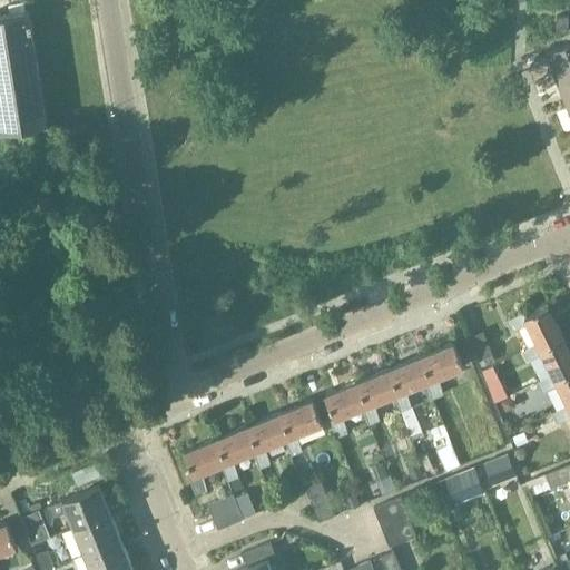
[(0,131),(47,125),(28,11),(28,10),(0,15),(0,131)]
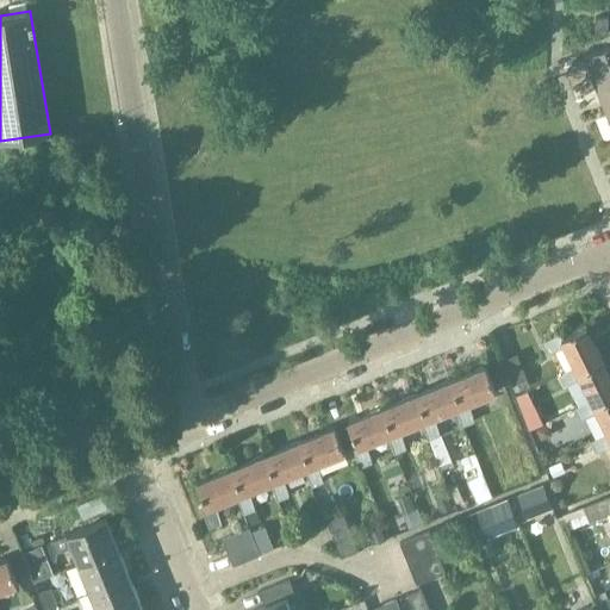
[(596,35),(608,35),(607,17),(595,17),(596,35)]
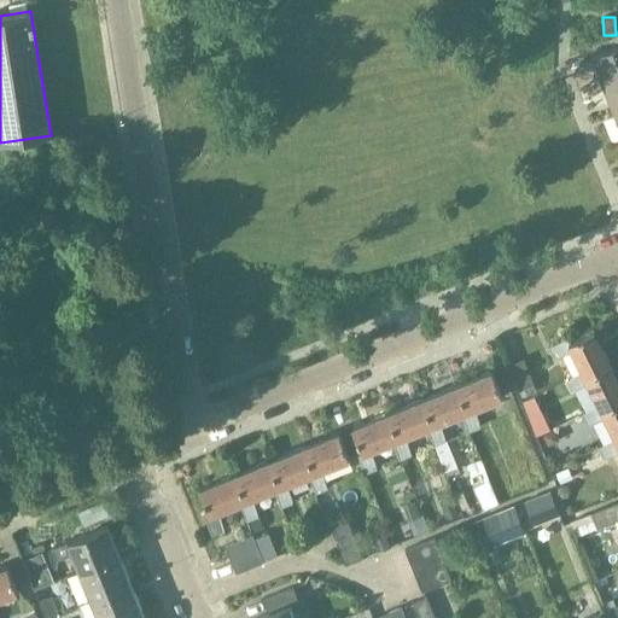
[(617,79),(617,46),(590,58),(602,86),(617,79)]
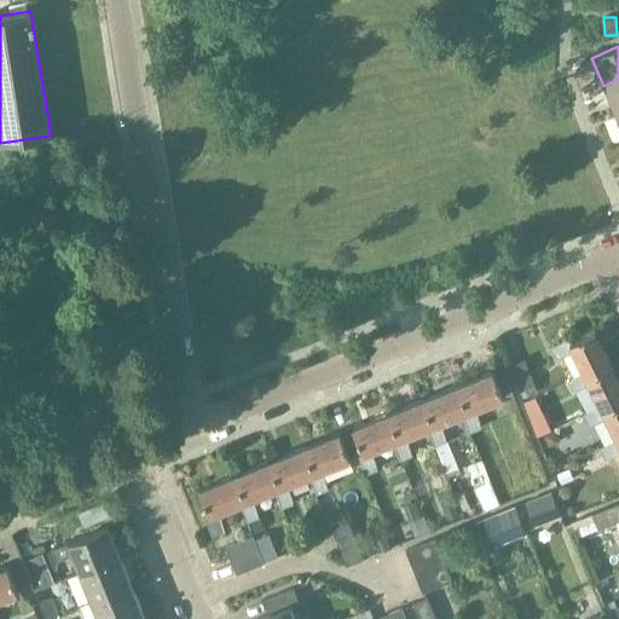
[(613,113),(618,109),(618,79),(603,86),(613,113)]
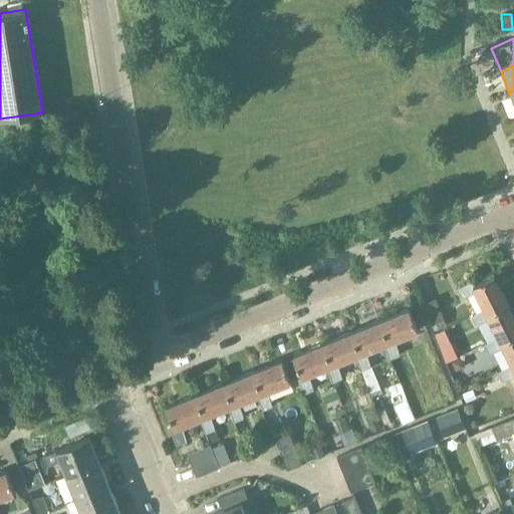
[(486,313),(507,303),(493,274),(473,285),(471,281),(456,289),(461,298),(476,291),(485,309),(486,313)]
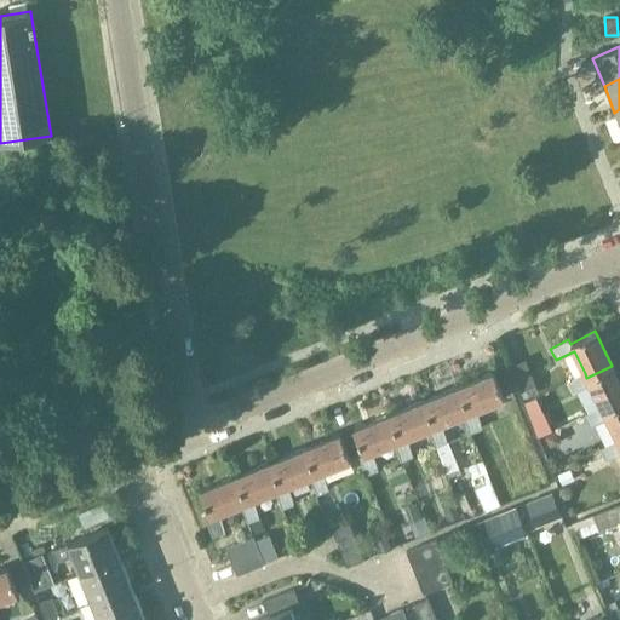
[(524,360),(509,366),(520,391),(535,385),(524,360)]
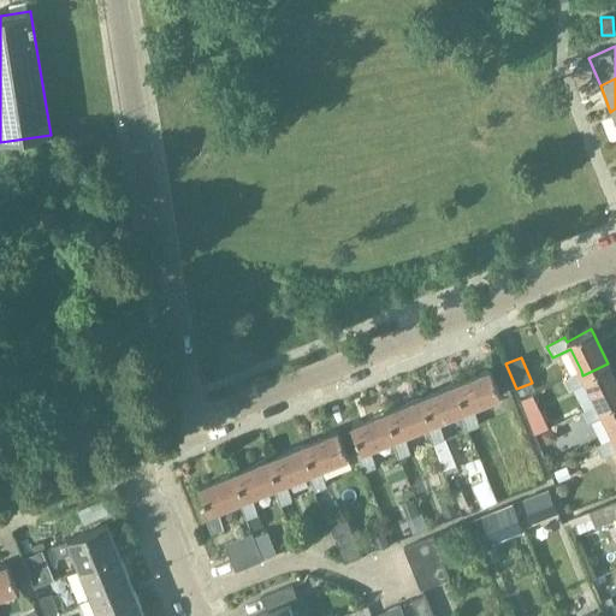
[(599,408),(615,400),(615,381),(608,363),(582,375),(581,371),(563,379),(569,391),(586,381),(597,403),(599,408)]
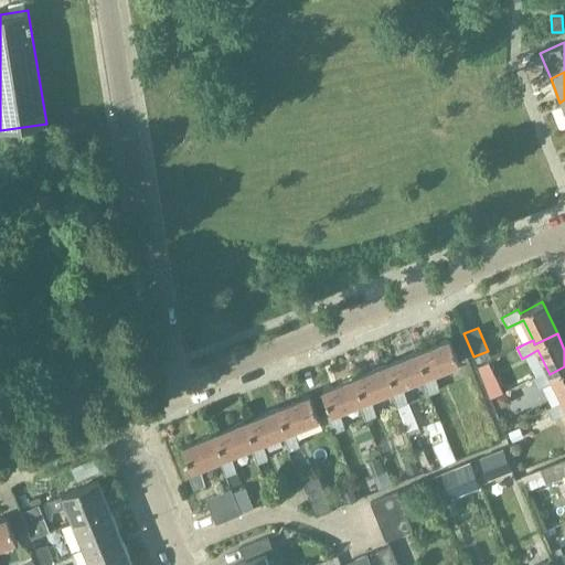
[(433,373),(458,363),(448,340),(417,352),(427,376),(422,377),(428,395),(439,390),(433,373)]
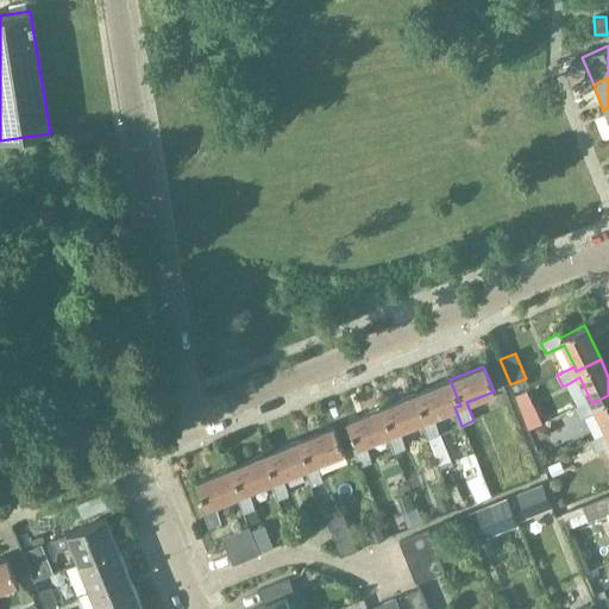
[(432,416),(454,407),(460,406),(450,380),(416,394),(426,419),(420,421),(428,439),(440,434),(432,416)]
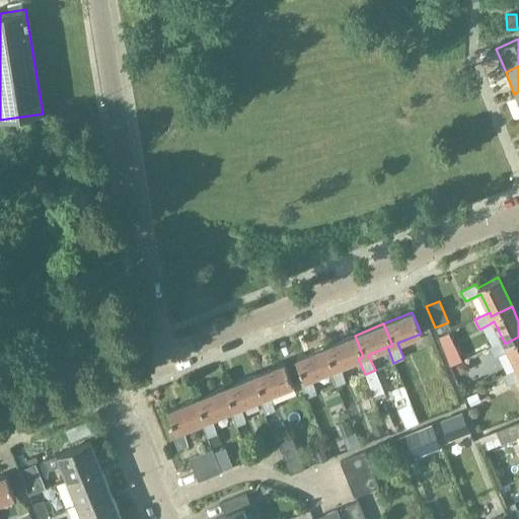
[(448,331),(436,337),(447,367),(459,362),(448,331)]
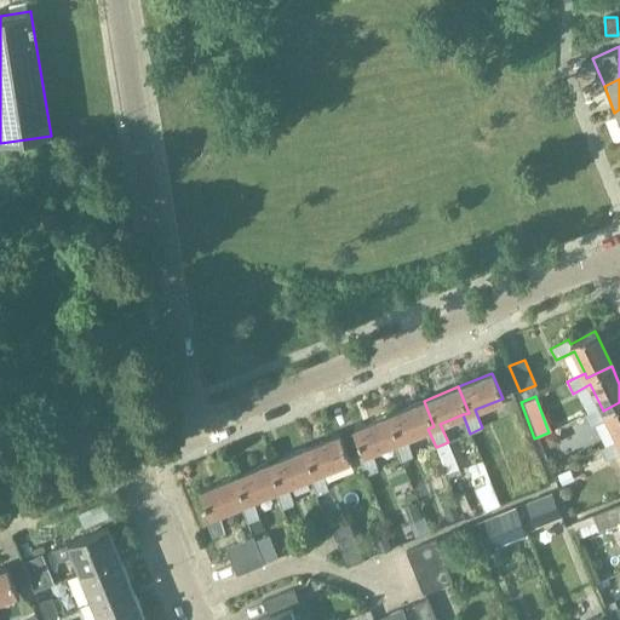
[(406,437),(428,429),(434,426),(424,401),(389,415),(400,441),(392,442),(401,461),(413,455),(406,437)]
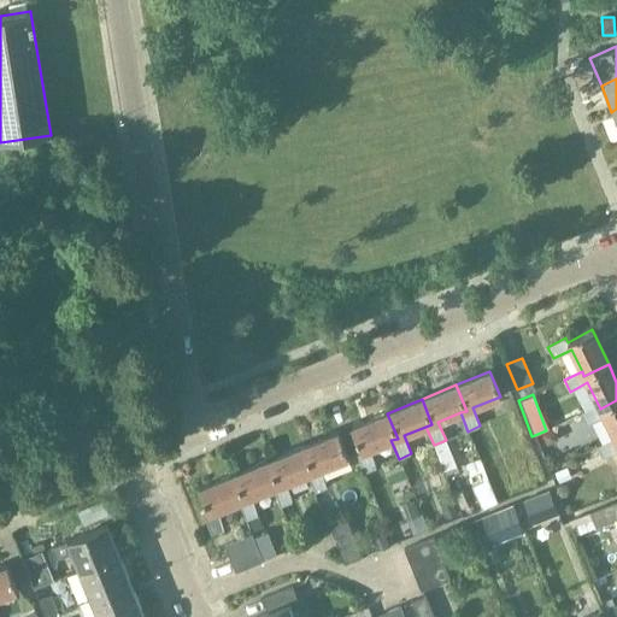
[(616,442),(616,400),(600,409),(598,404),(581,413),(586,425),(604,416),(615,438),(616,442)]
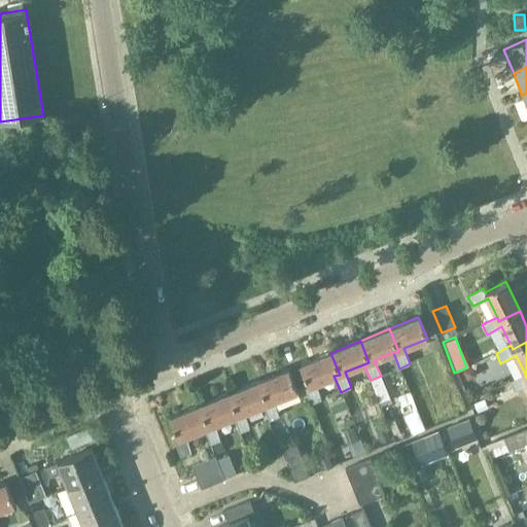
[(315,384),(334,376),(340,375),(330,353),(301,365),(310,386),(305,388),(311,403),(322,399),(315,384)]
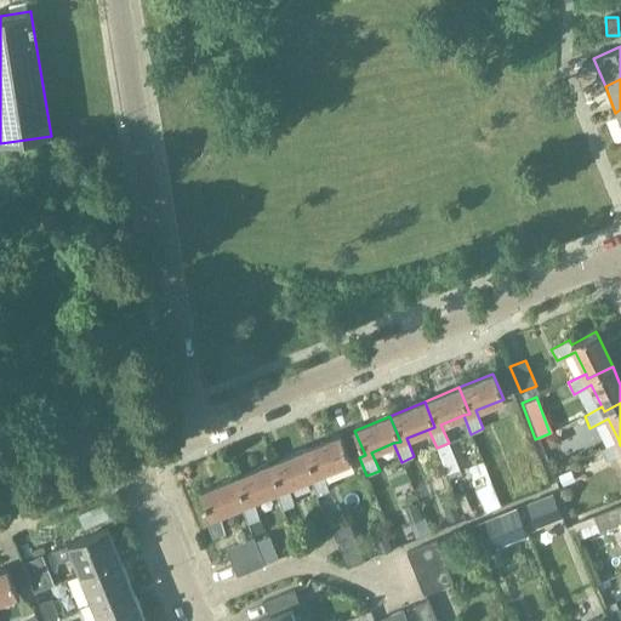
[(554,426),(562,450),(590,442),(582,419),(554,426)]
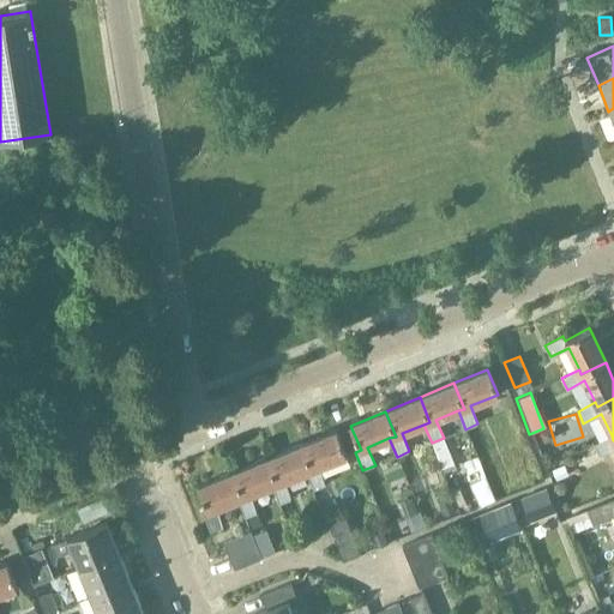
[(326,491),(325,486),(326,485),(318,467),(347,455),(336,431),(301,445),(312,470),(306,471),(314,489),(323,513),(333,509),(326,492),(326,491)]
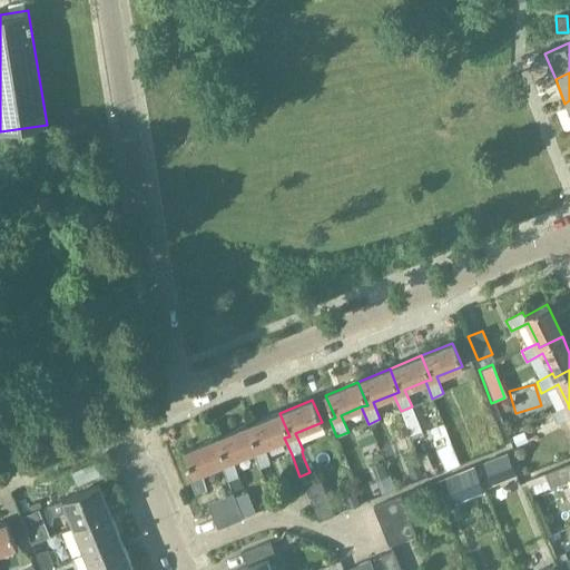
[(569,409),(568,404),(551,413),(557,423),(569,415),(569,409)]
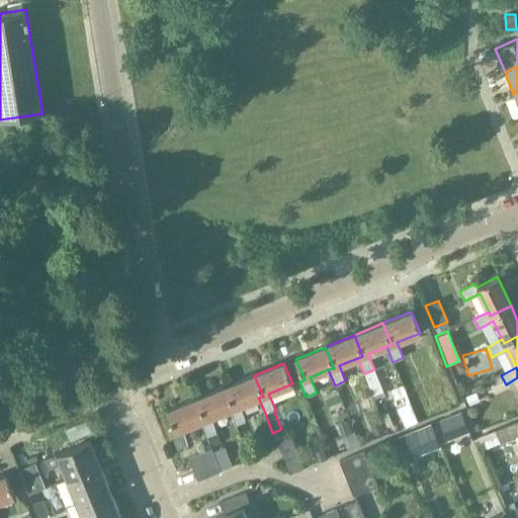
[(239,406),(258,398),(263,397),(254,375),(226,386),(234,408),(229,410),(236,425),(246,421),(239,406)]
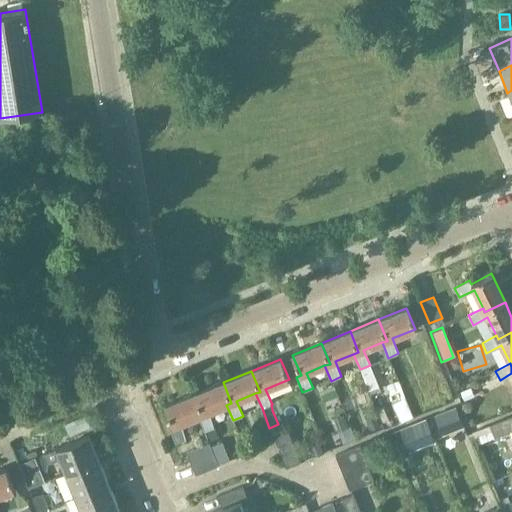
[(208,412),(226,405),(231,403),(223,382),(194,394),(203,415),(198,417),(205,432),(215,427),(208,412)]
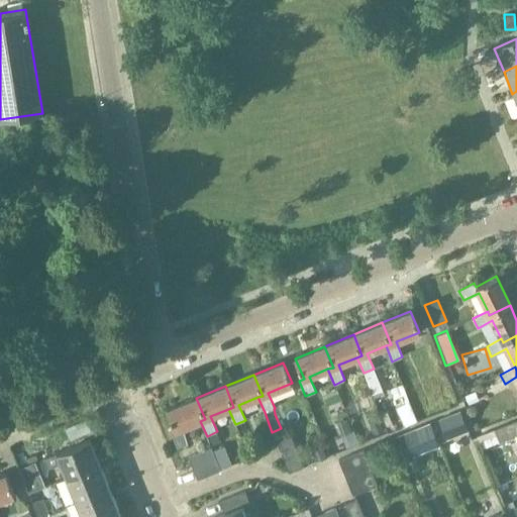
[(181,428),(200,421),(205,419),(196,398),(167,410),(176,430),(171,432),(178,447),(188,443),(181,428)]
